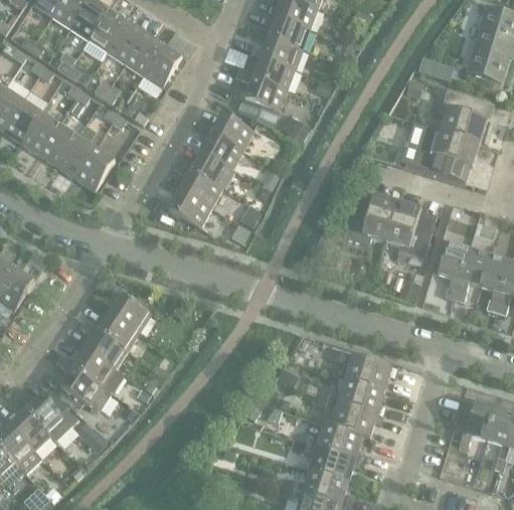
[(35,0),(33,4),(52,16),(62,0),(35,0)]
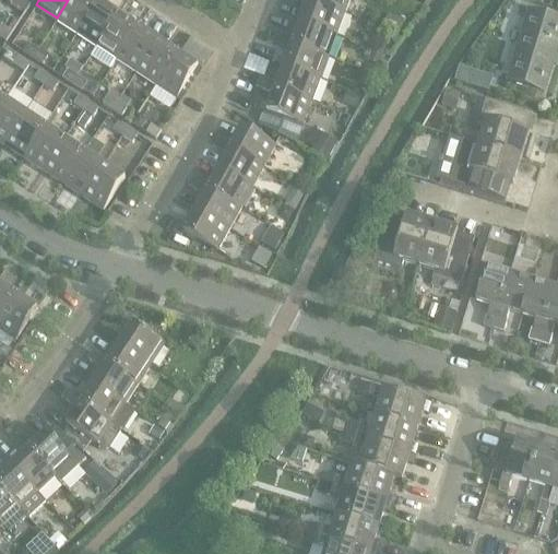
[(68,0),(57,18),(76,31),(97,0),(68,0)]
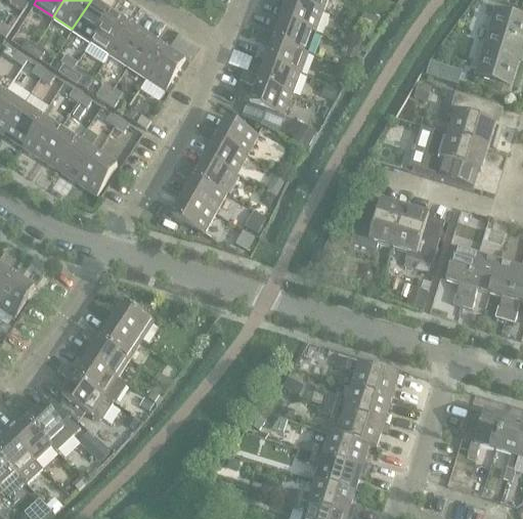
[(111,10),(95,0),(91,0),(72,29),(90,41),(111,10)]
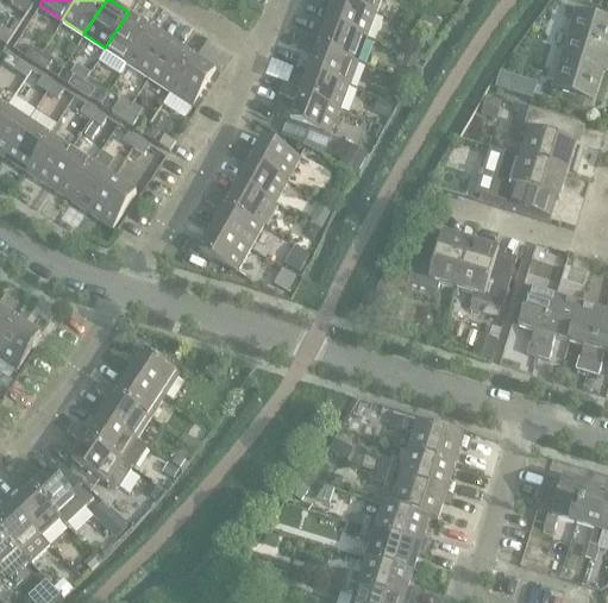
[(326,0),(332,2),(333,0),(345,0),(375,11),(378,0),(326,0)]
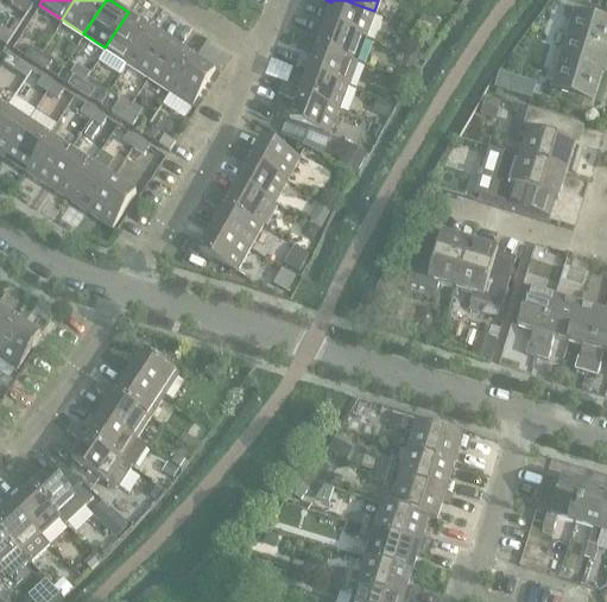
[(374,11),(345,0),(333,0),(332,2),(326,20),(365,36),(374,11)]
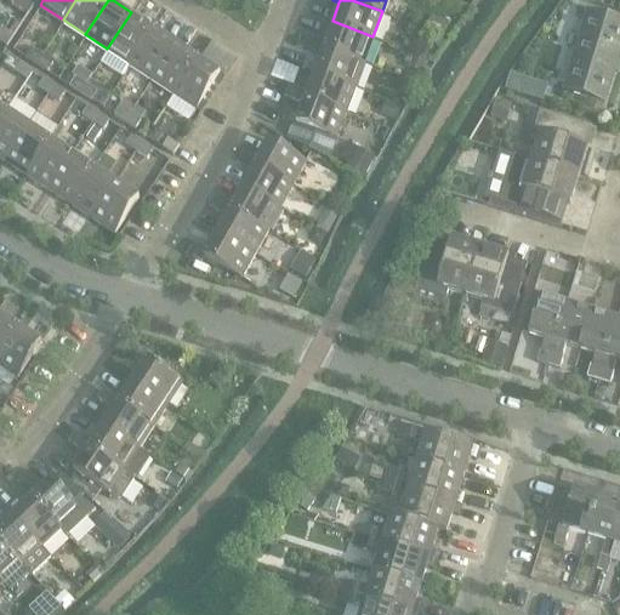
[(619,16),(587,6),(563,87),(604,100),(619,46),(619,16)]
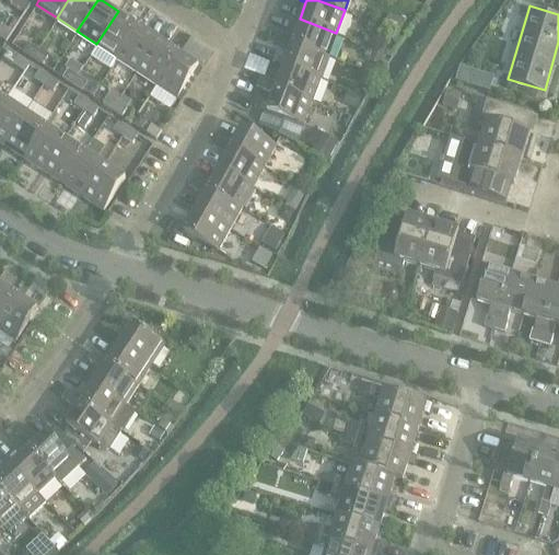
[(116,57),(138,24),(118,11),(96,44),(92,50),(112,64),(116,57)]
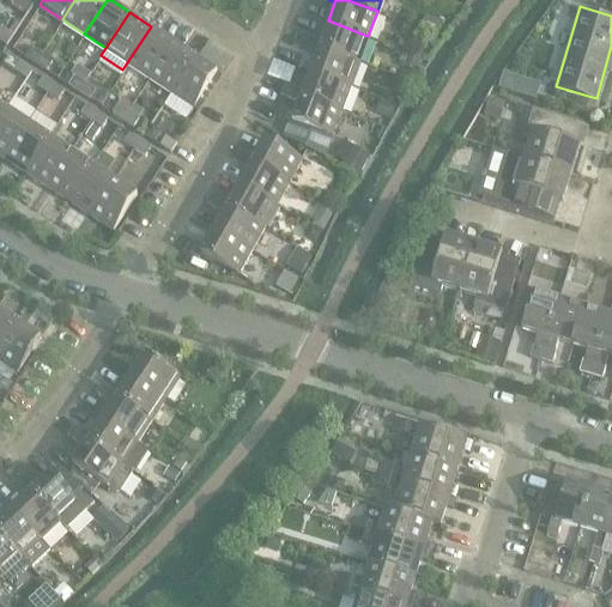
[(12,14),(5,25),(13,31),(20,20),(12,14)]
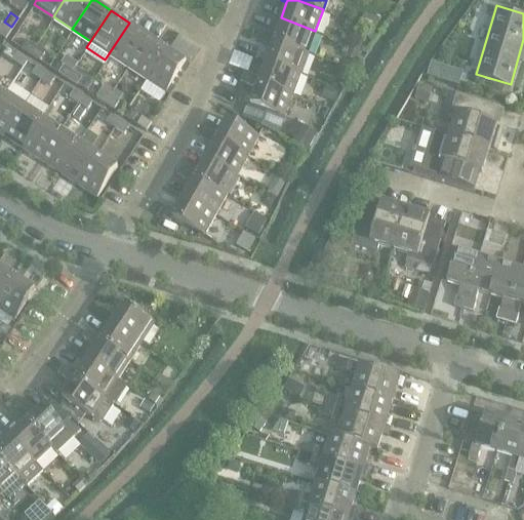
[(315,31),(281,17),(275,33),(268,30),(264,40),(271,43),(273,38),(308,51),(315,31)]
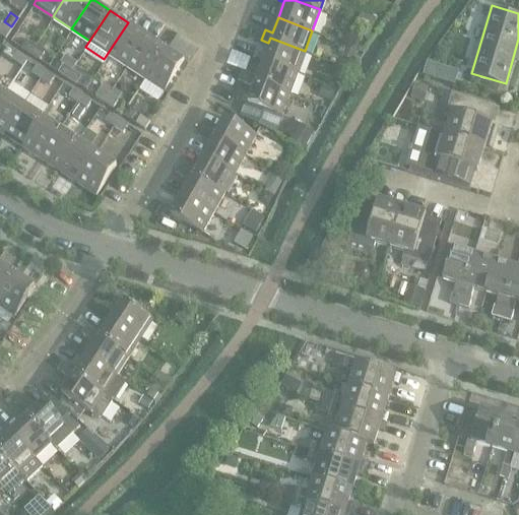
[(11,26),(4,21),(0,27),(0,31),(5,36),(11,26)]
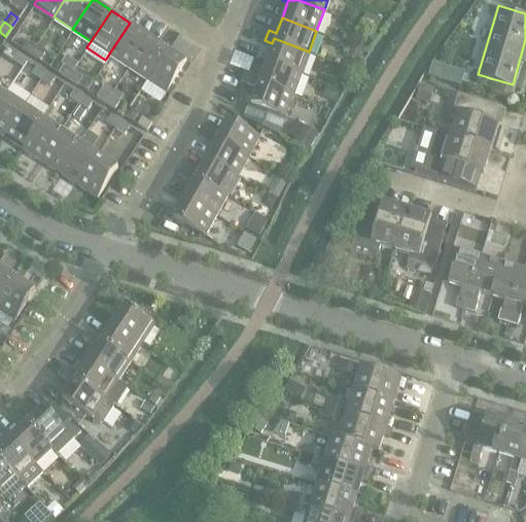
[(148,34),(130,23),(109,54),(128,65),(148,34)]
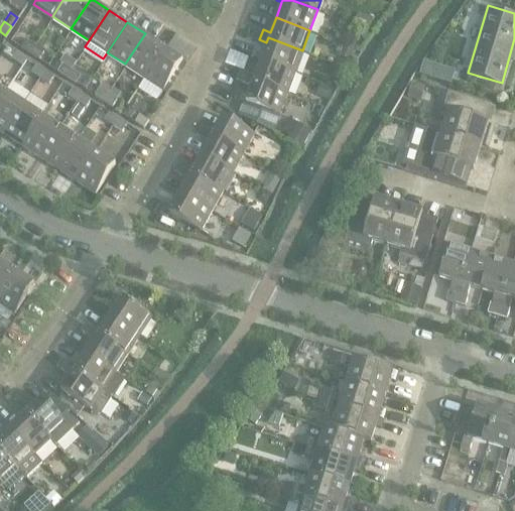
[(254,26),(253,31),(251,36),(259,39),(263,29),(254,26)]
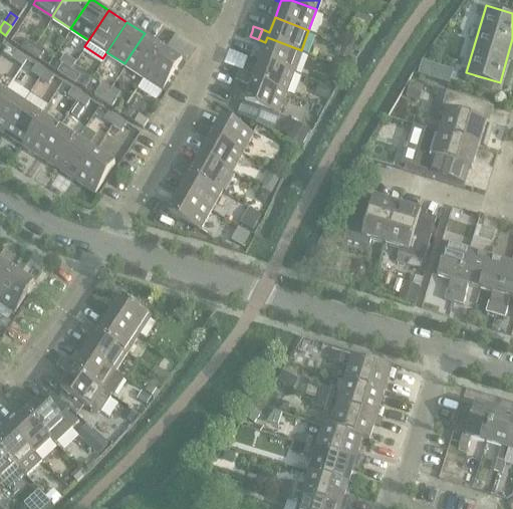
[(163,45),(145,34),(145,33),(124,63),(143,75),(163,45)]
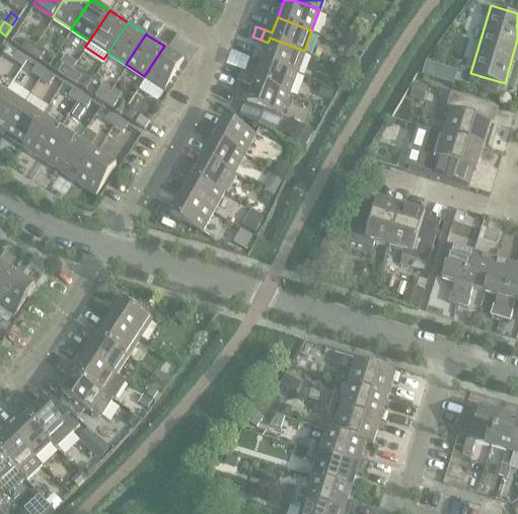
[(26,38),(21,46),(30,51),(34,44),(26,38)]
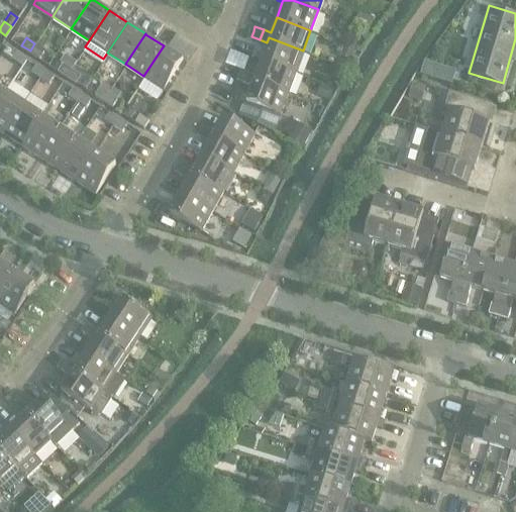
[(269,37),(267,42),(262,59),(295,71),(303,50),(269,37)]
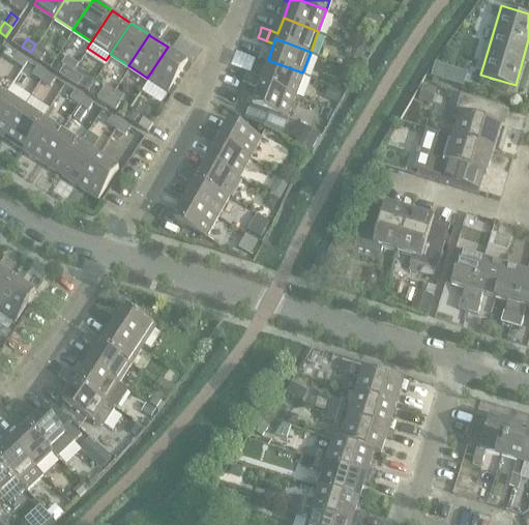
[(7,45),(3,52),(12,58),(17,51),(7,45)]
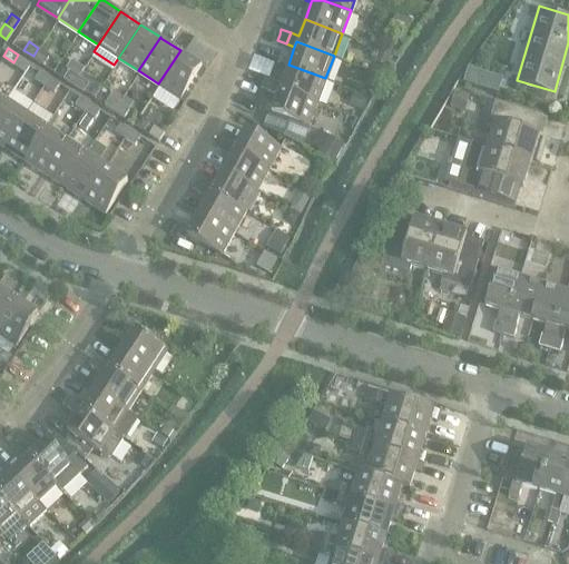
[(48,55),(39,48),(38,48),(33,56),(43,62),(48,55)]
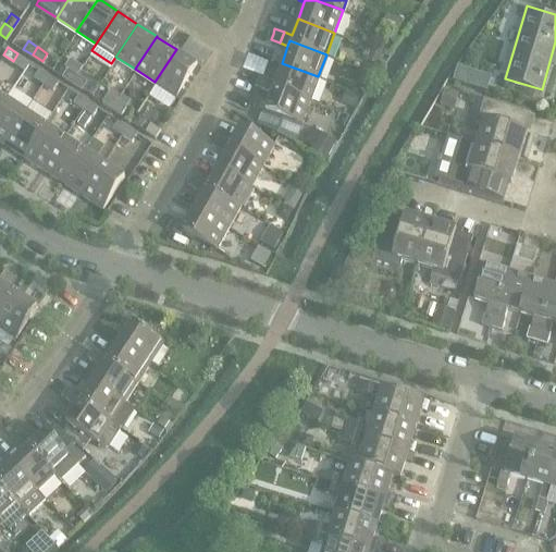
[(197,63),(176,49),(155,82),(175,96),(197,63)]
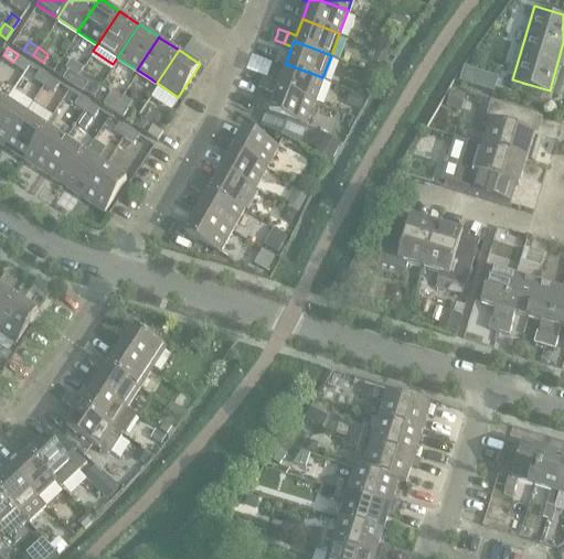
[(322,77),(286,64),(279,81),(272,77),(267,88),(275,92),(277,85),(315,99),(322,77)]
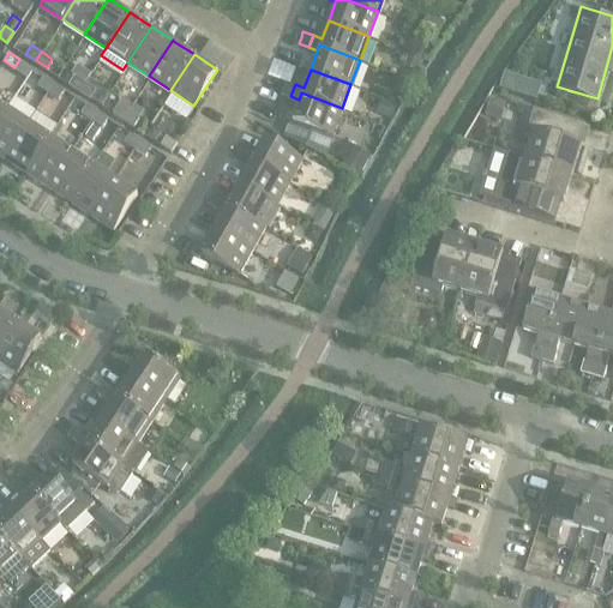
[(74,73),(68,82),(79,89),(85,80),(74,73)]
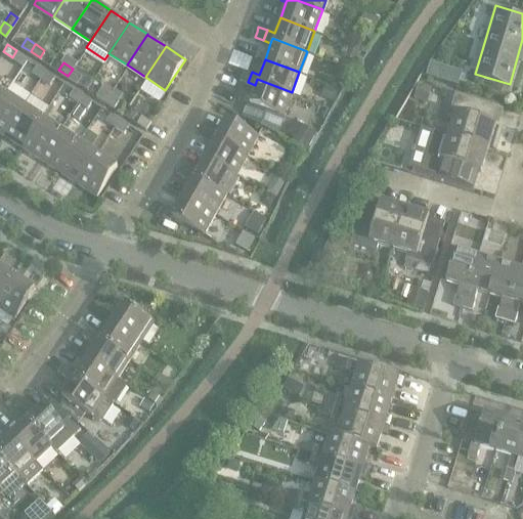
[(45,69),(37,63),(32,71),(40,77),(45,69)]
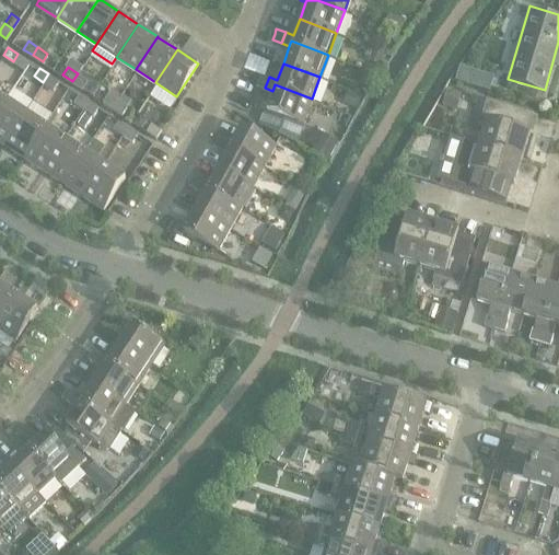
[(58,80),(48,73),(43,82),(53,89),(58,80)]
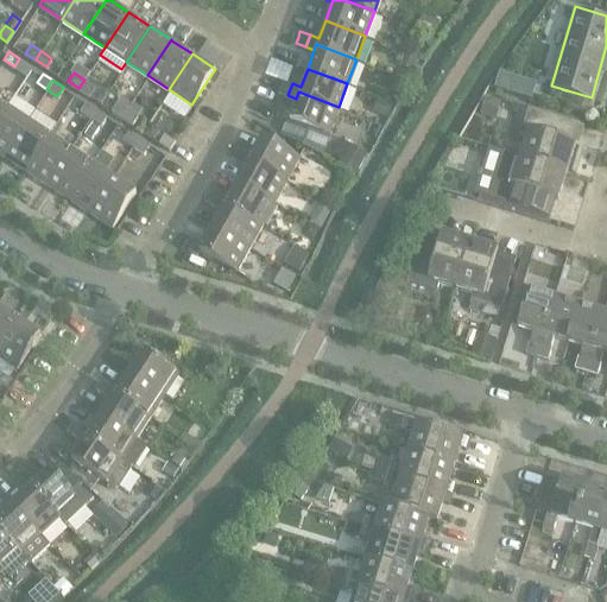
[(94,87),(84,80),(78,88),(89,95),(94,87)]
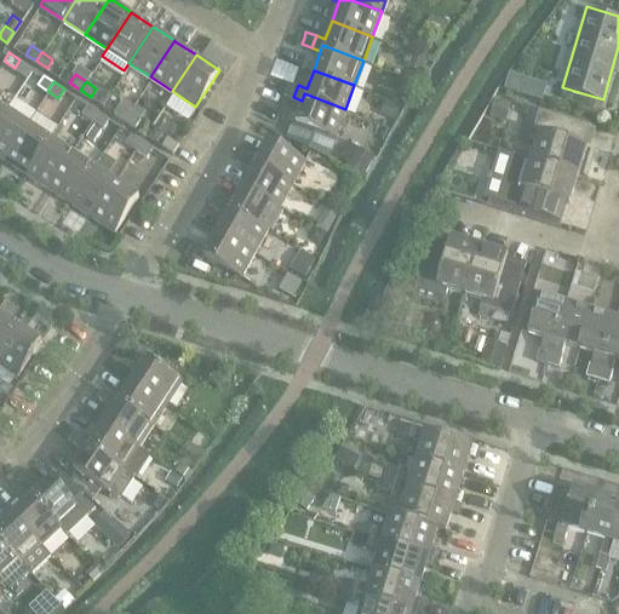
[(287,81),(286,86),(284,93),(293,97),(298,85),(287,81)]
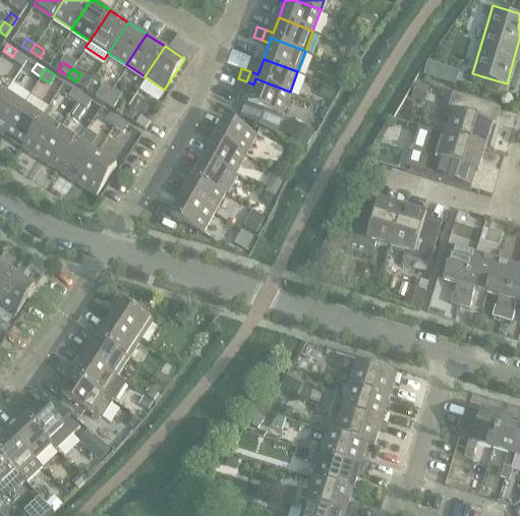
[(255,78),(253,84),(247,101),(282,113),(290,92),(255,78)]
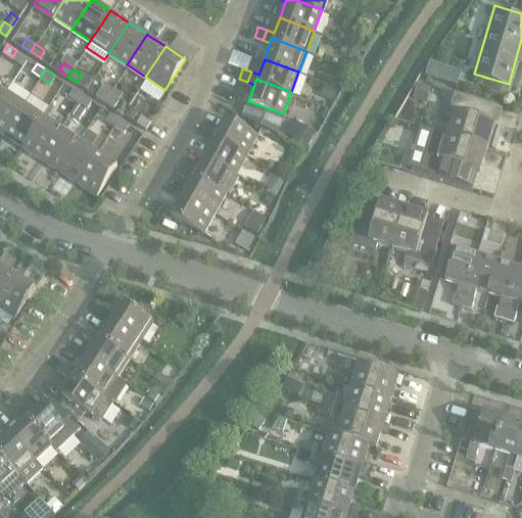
[(83,93),(74,87),(68,95),(78,100),(83,93)]
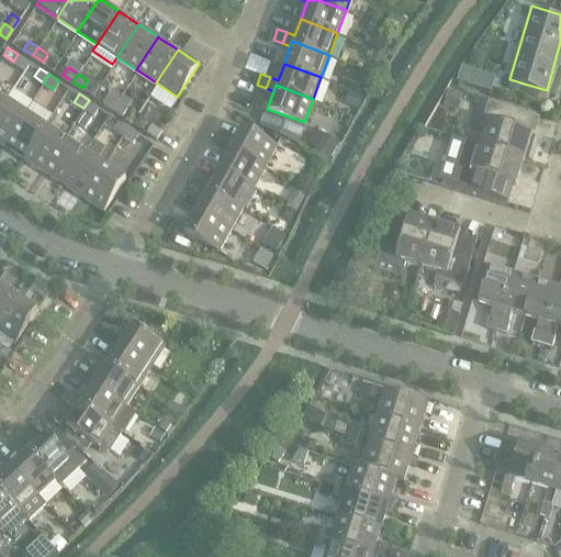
[(108,93),(102,101),(112,108),(118,100),(108,93)]
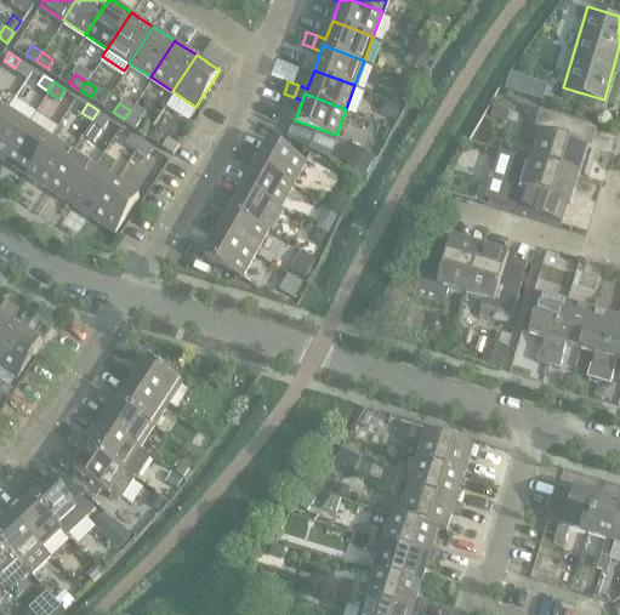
[(530,104),(521,135),(536,140),(532,157),(532,158),(579,171),(587,143),(585,142),(579,141),(580,135),(566,130),(569,117),(530,104)]
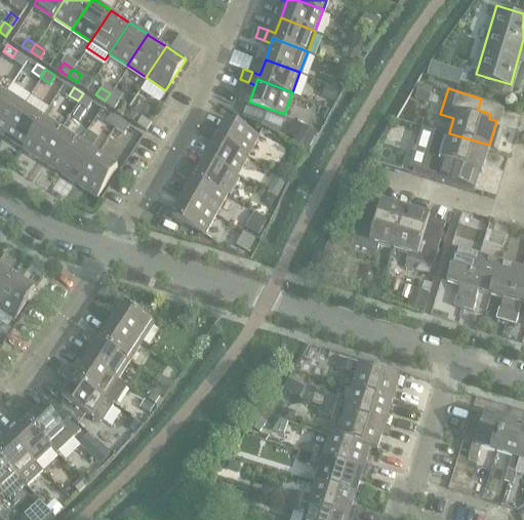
[(4,90),(0,96),(0,131),(3,133),(24,103),(4,90)]
